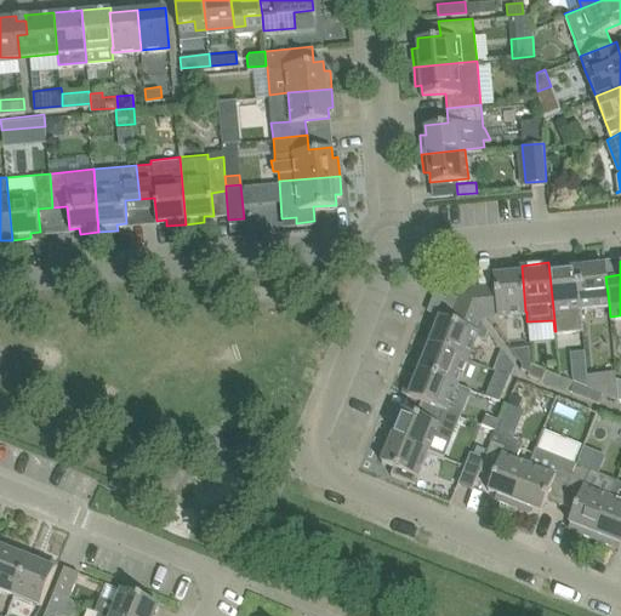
[(550,262),(548,262),(556,331),(582,329),(581,307),(577,266),(551,268),(550,262)]
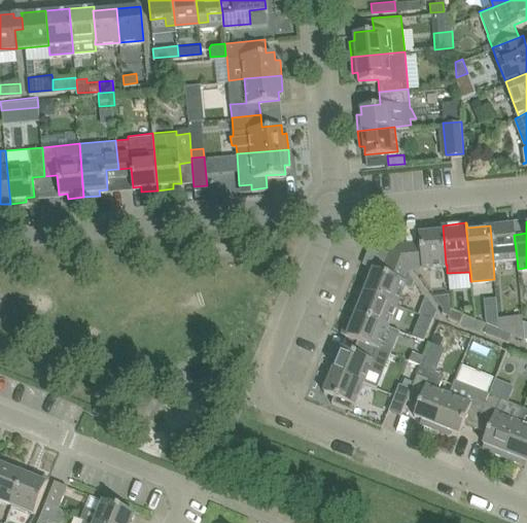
[(514,223),(490,225),(493,260),(517,257),(514,235),(515,235),(514,223)]
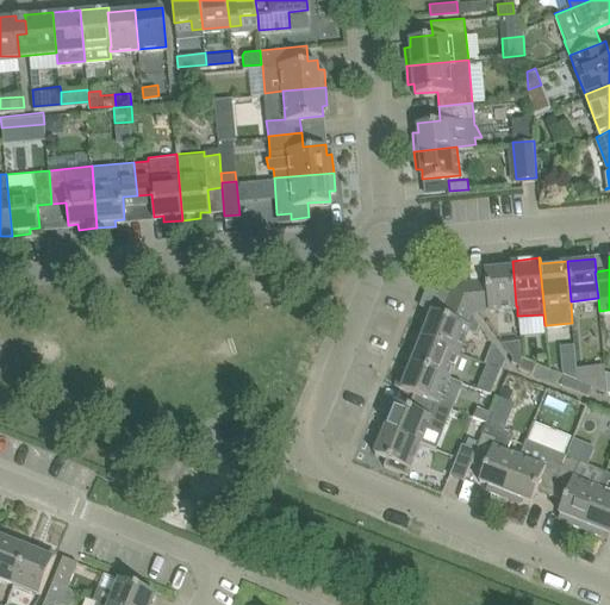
[(516,306),(512,261),(511,261),(511,267),(484,269),(485,279),(454,281),(454,282),(474,310),(474,309),(477,309),(487,307),(489,309),(516,306)]
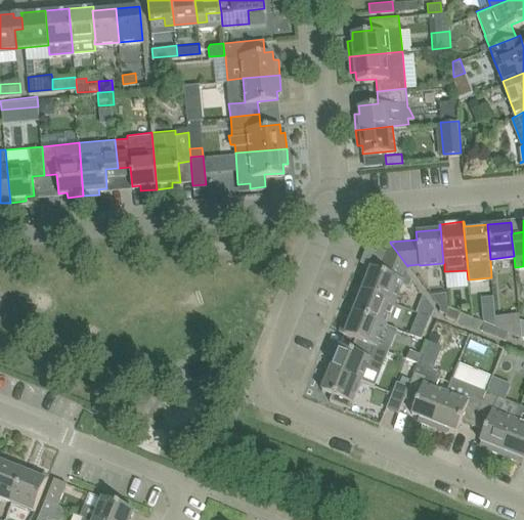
[(390,243),(387,250),(380,269),(366,264),(357,287),(394,301),(403,278),(402,278),(407,266),(390,243)]
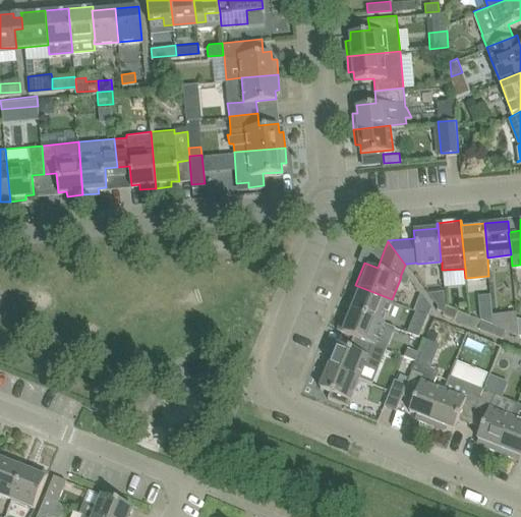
[(347,306),(351,308),(384,321),(392,299),(355,285),(347,306)]
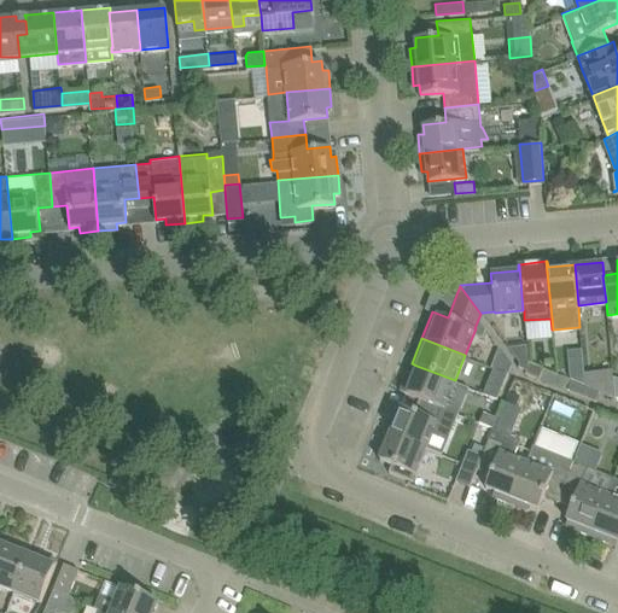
[(538,377),(543,367),(529,361),(525,371),(538,377)]
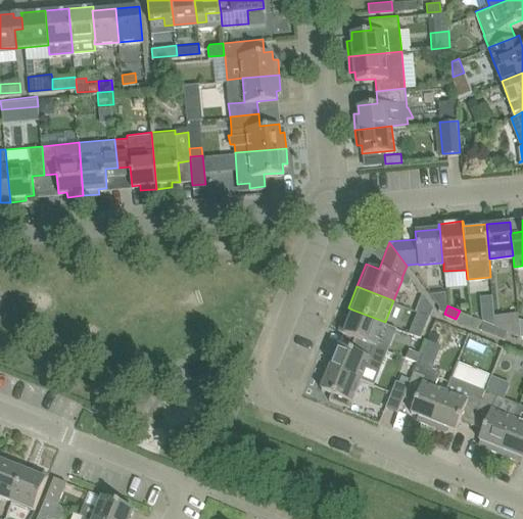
[(376,344),(385,322),(352,310),(349,318),(344,316),(338,329),(354,336),(354,335),(376,344)]
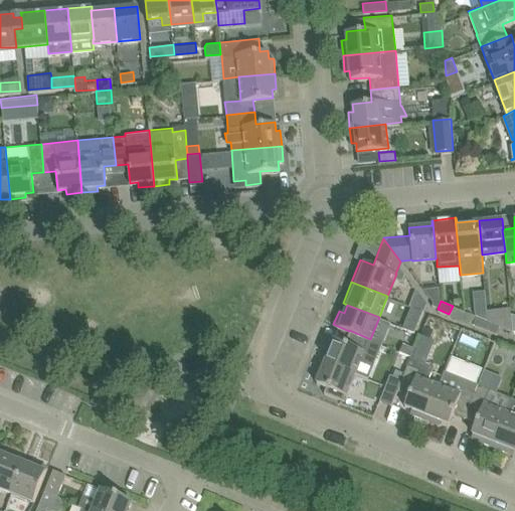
[(413,331),(422,310),(411,306),(402,327),(413,331)]
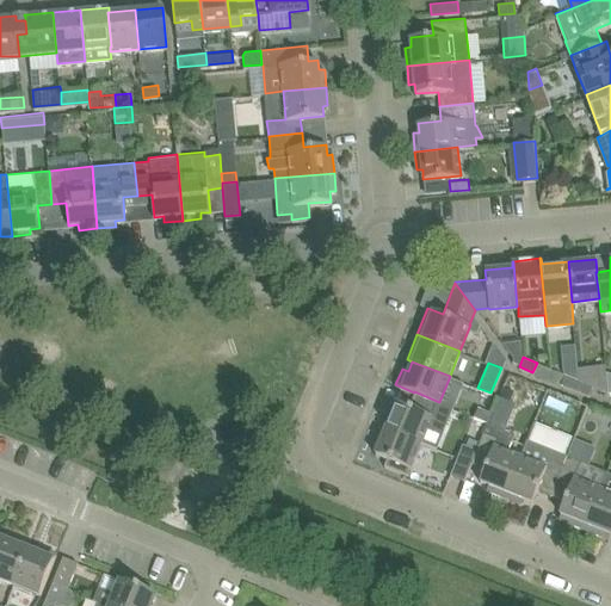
[(574,389),(579,379),(565,373),(560,383),(561,383),(574,389)]
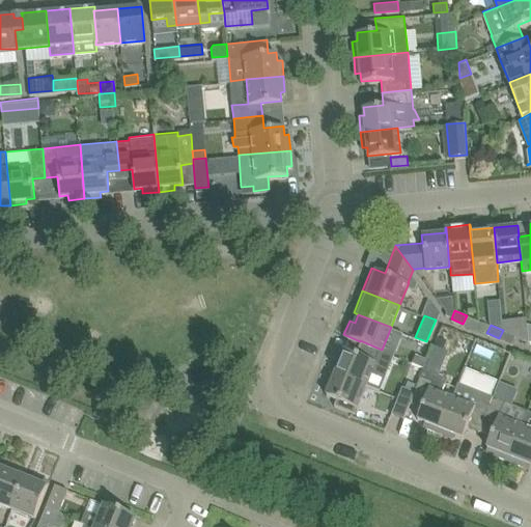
[(503,330),(499,338),(511,343),(514,335),(503,330)]
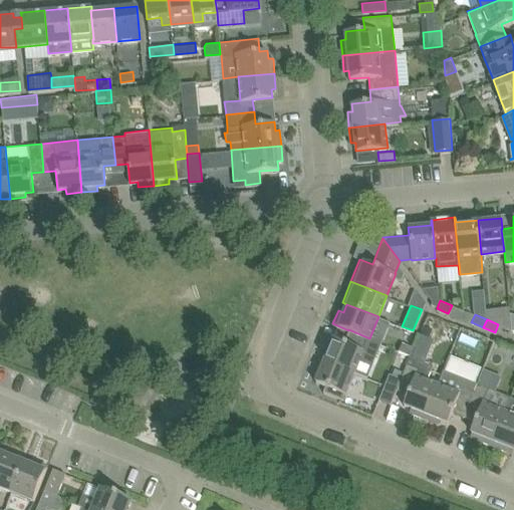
[(326,342),(320,357),(353,370),(362,349),(369,352),(374,340),(369,338),(348,329),(348,330),(343,341),(333,337),(330,344),(326,342)]
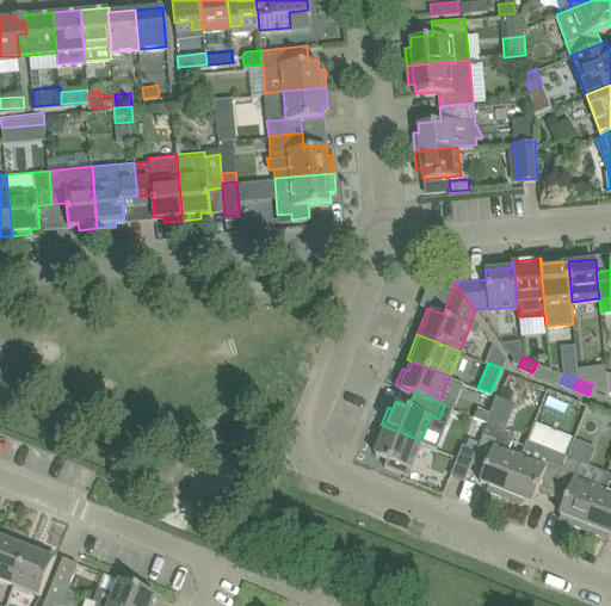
[(492,412),(477,406),(474,415),(487,421),(492,412)]
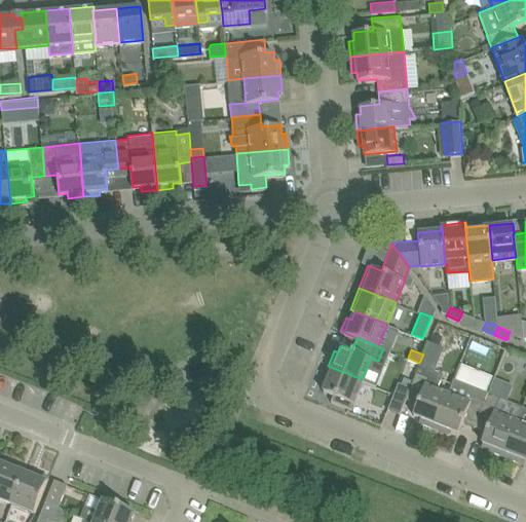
[(443,372),(419,363),(410,386),(405,398),(417,402),(413,413),(420,416),(418,420),(434,426),(447,393),(446,392),(437,387),(443,372)]
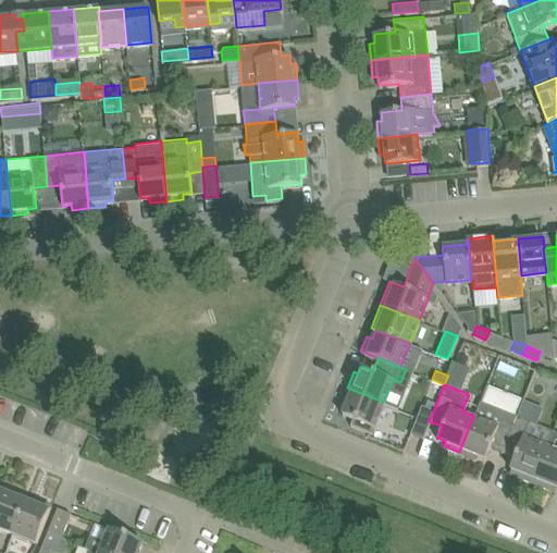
[(383,402),(347,388),(341,404),(345,405),(342,414),(353,418),(350,424),(371,432),(373,426),(383,402)]
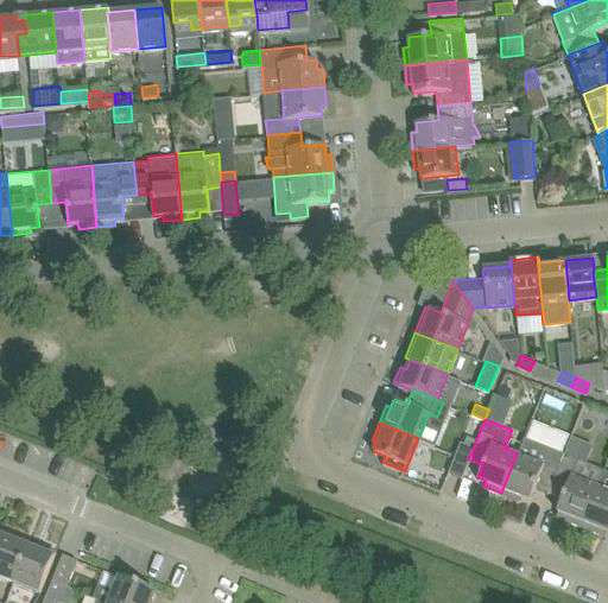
[(534,486),(548,492),(564,450),(524,435),(515,452),(517,454),(501,493),(519,500),(520,495),(530,499),(534,486)]
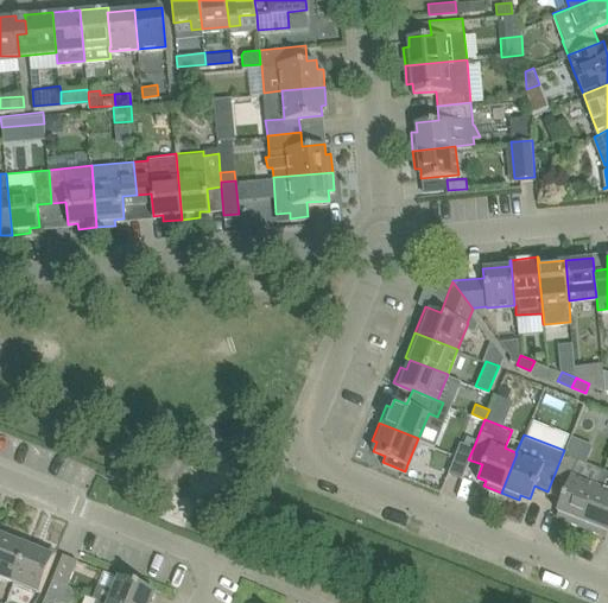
[(474,446),(460,440),(455,454),(468,459),(474,446)]
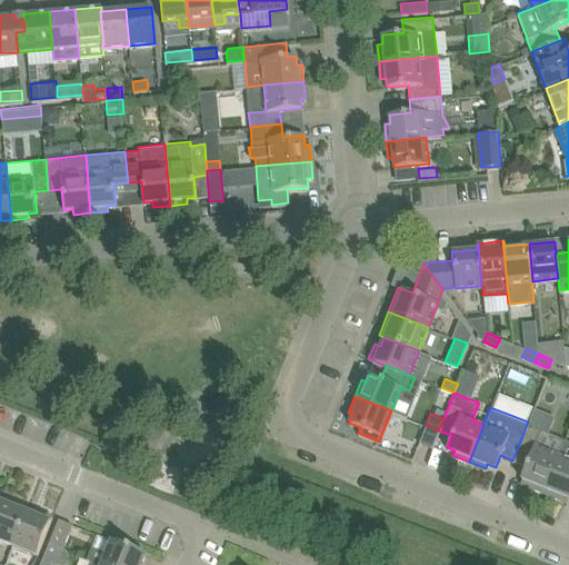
[(527,485),(543,492),(565,437),(528,422),(512,461),(526,465),(521,477),(529,481),(527,485)]
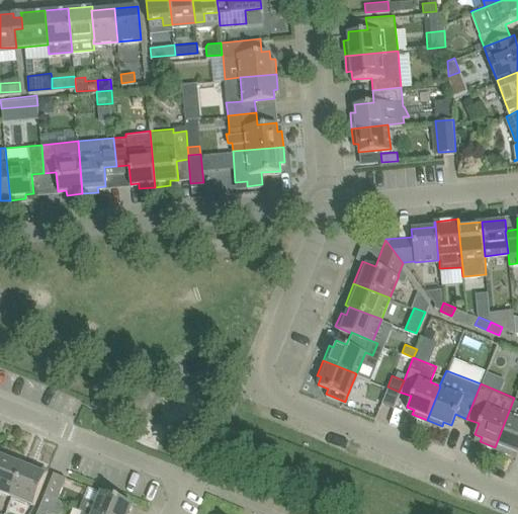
[(381,402),(394,407),(399,392),(387,387),(381,402)]
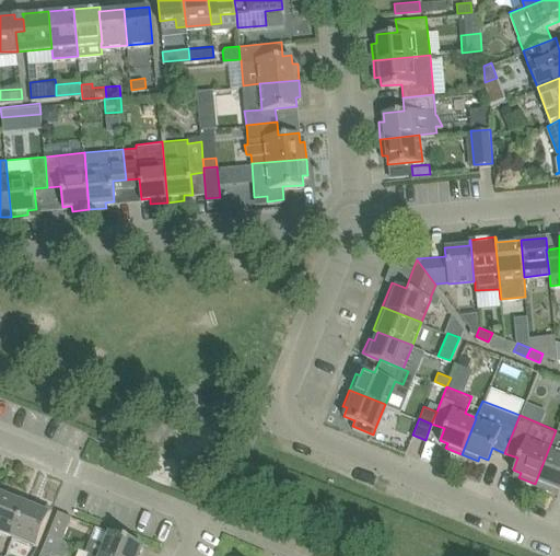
[(98,436),(114,441),(119,430),(103,424),(98,436)]
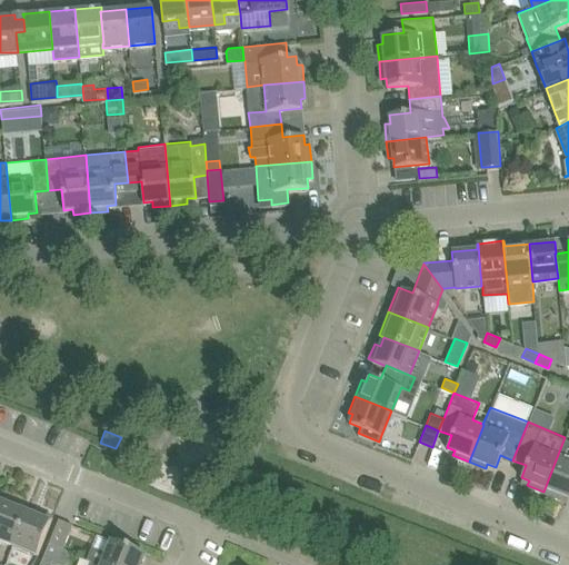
[(568,438),(565,437),(543,492),(559,498),(561,493),(568,496),(568,438)]
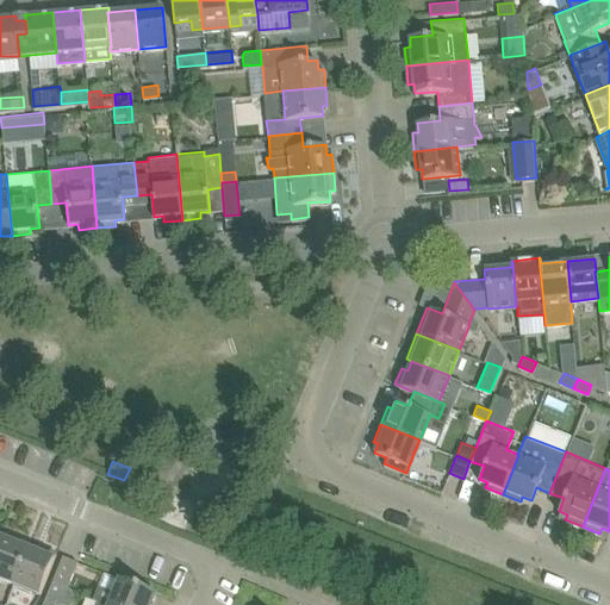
[(0,542),(0,577),(13,582),(27,547),(19,542),(20,537),(5,531),(0,542)]
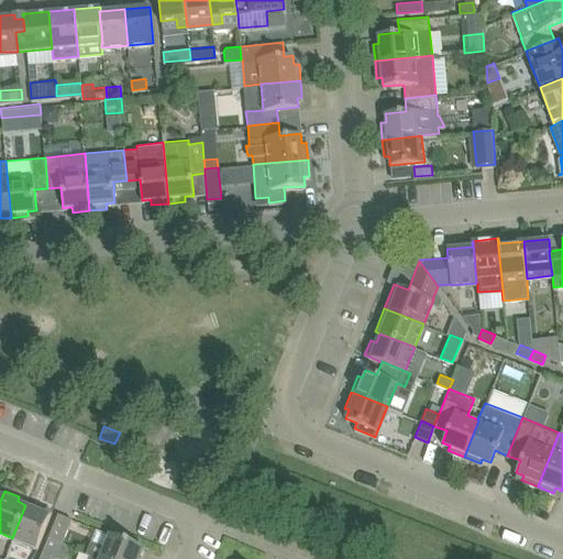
[(25,505),(12,538),(36,548),(52,510),(36,504),(34,508),(25,505)]
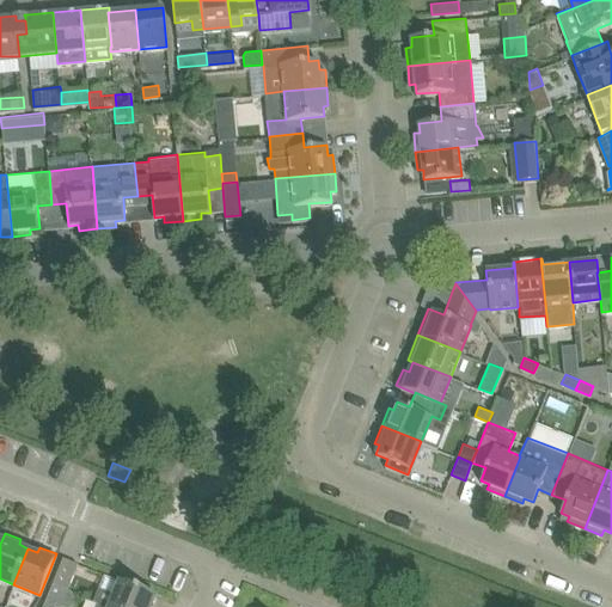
[(62,556),(53,582),(61,586),(62,584),(68,587),(78,563),(62,556)]
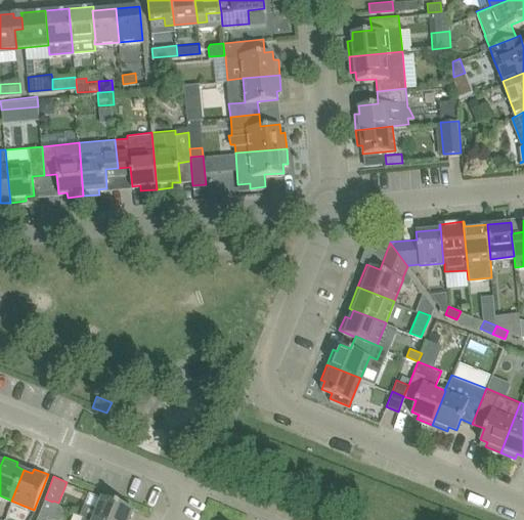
[(80,513),(93,519),(96,519),(128,519),(133,509),(102,496),(97,508),(84,503),(80,513)]
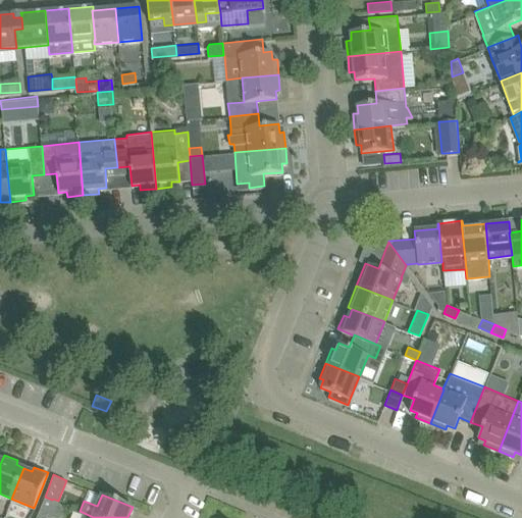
[(52,500),(45,497),(39,511),(47,514),(52,500)]
